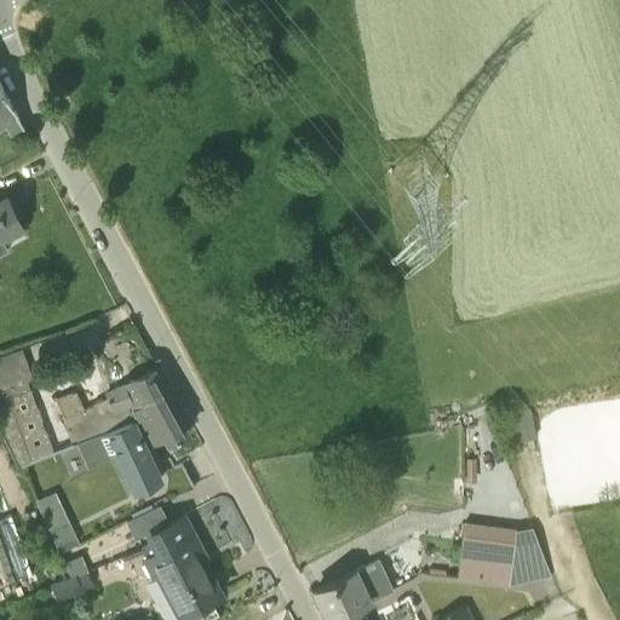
[(0,127),(4,125),(16,112),(0,81),(0,127)]
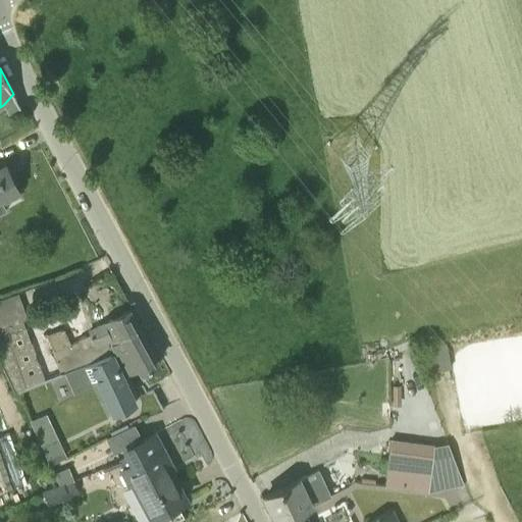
[(10,115),(21,109),(13,94),(3,105),(10,115)]
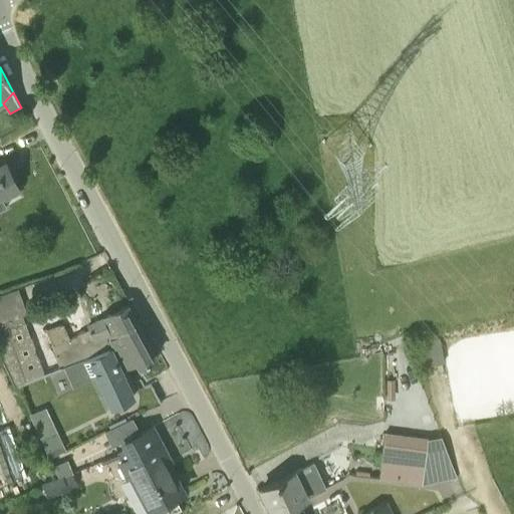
[(0,207),(7,205),(3,196),(18,188),(4,161),(0,162),(0,207)]
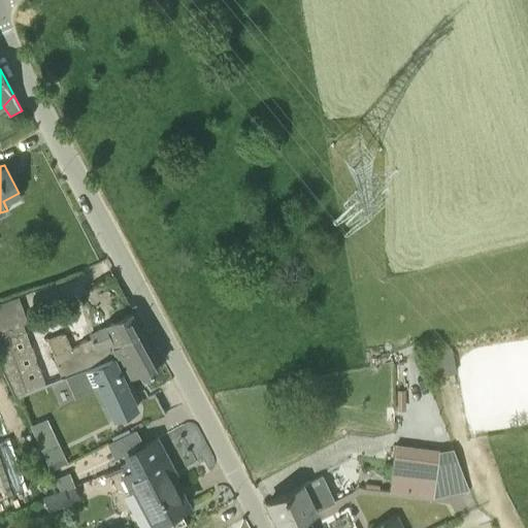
[(86,324),(78,300),(37,312),(41,324),(25,329),(44,383),(61,376),(88,364),(89,365),(111,356),(114,354),(128,377),(139,371),(141,374),(160,365),(131,312),(89,335),(86,337),(79,326),(86,324)]
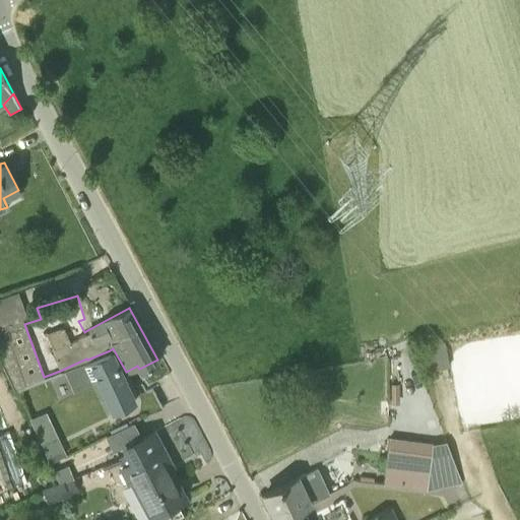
[(429,343),(433,366),(452,362),(447,339),(429,343)]
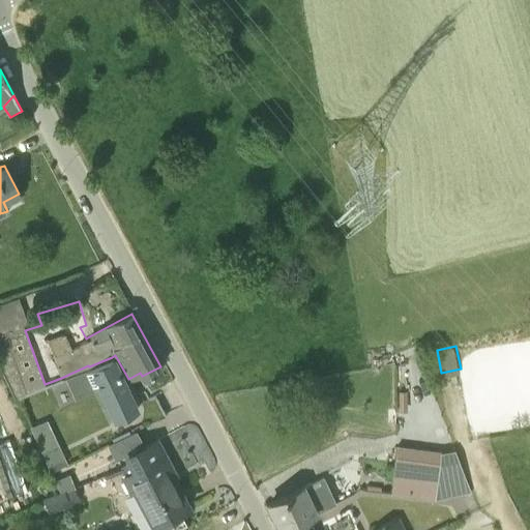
[(155,394),(135,406),(112,357),(89,366),(113,421),(115,420),(123,436),(166,415),(155,394)]
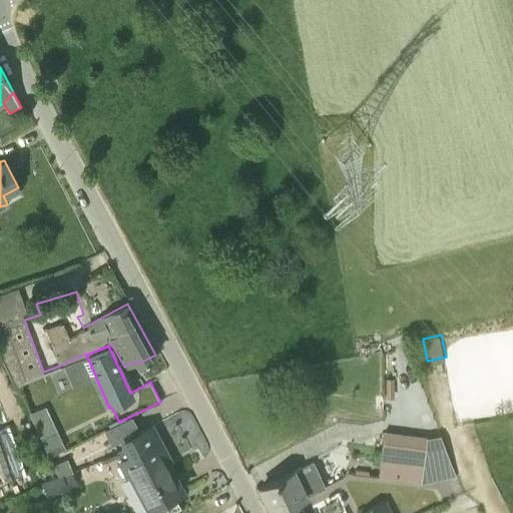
[(66,450),(46,407),(30,415),(50,457),(66,450)]
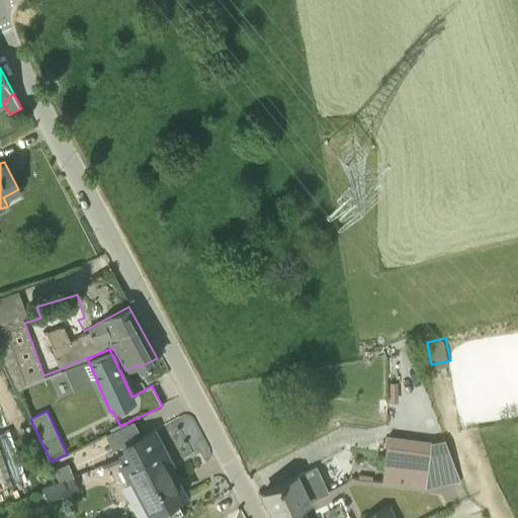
[(136,517),(144,517),(152,514),(182,498),(181,496),(182,496),(181,494),(185,492),(177,477),(178,477),(154,430),(124,445),(127,451),(118,456),(123,465),(120,466),(128,482),(119,487),(136,517)]
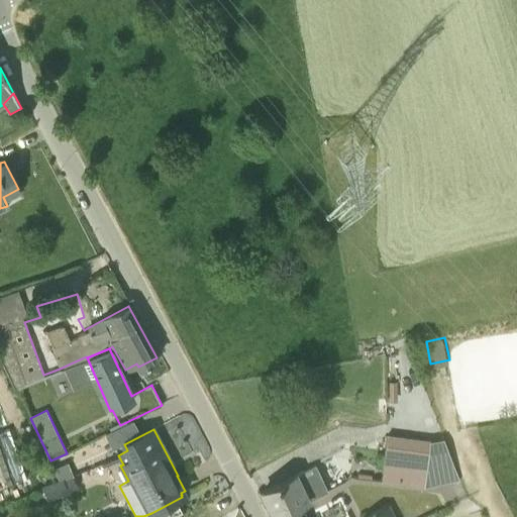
[(429,456),(385,450),(381,480),(425,485),(429,456)]
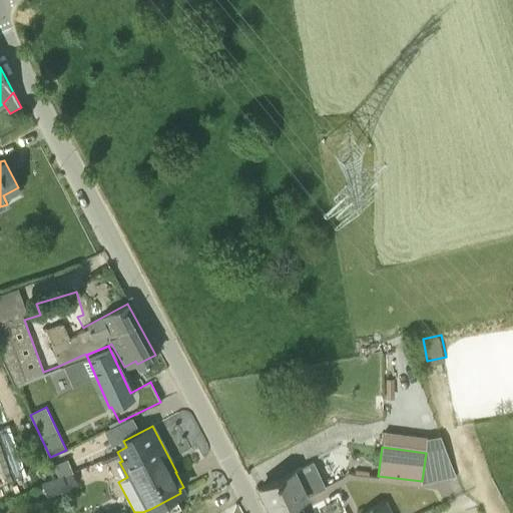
[(65,458),(52,464),(57,476),(71,470),(65,458)]
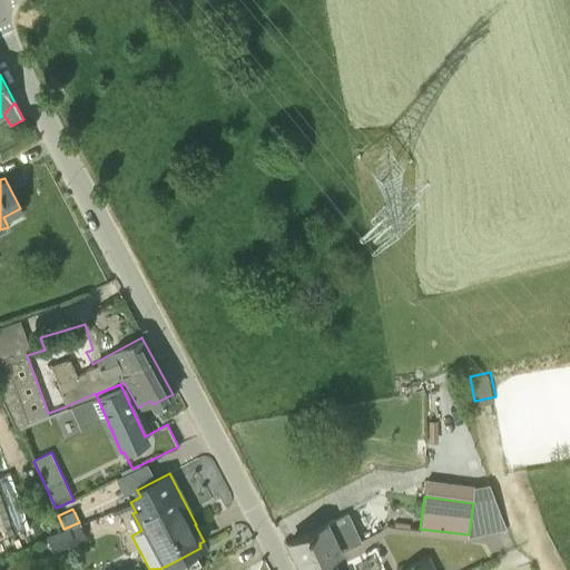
[(326,554),(326,556),(360,538),(346,511),(326,522),(290,541),(302,566),(303,567),(326,554)]
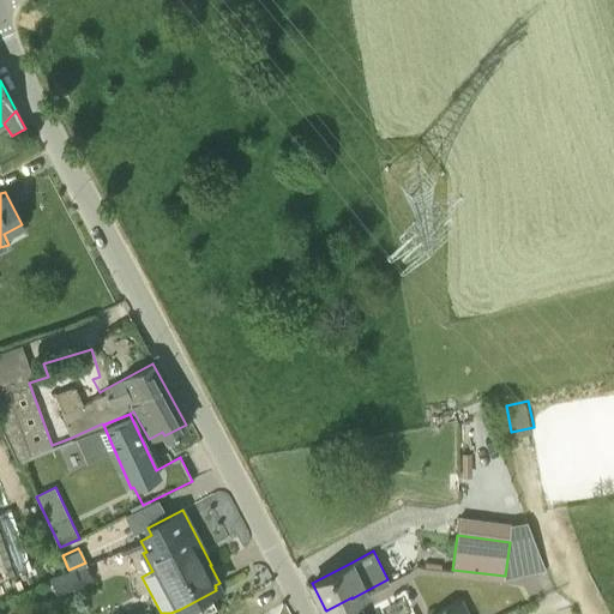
[(55,594),(94,579),(86,563),(85,563),(68,570),(49,577),(55,594)]
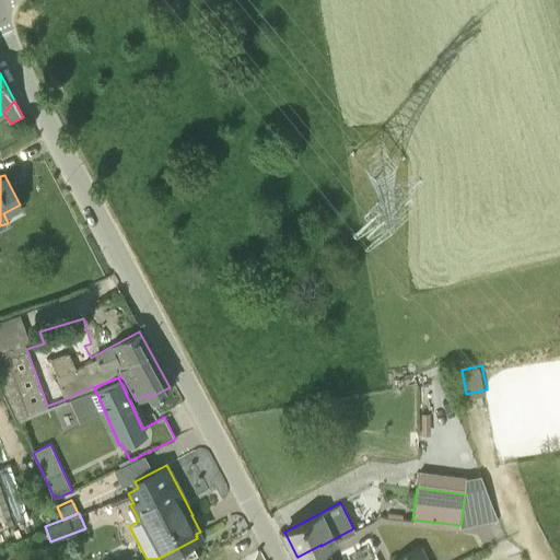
[(291,559),(328,559),(321,546),(321,545),(298,557),(296,556),(291,559)]
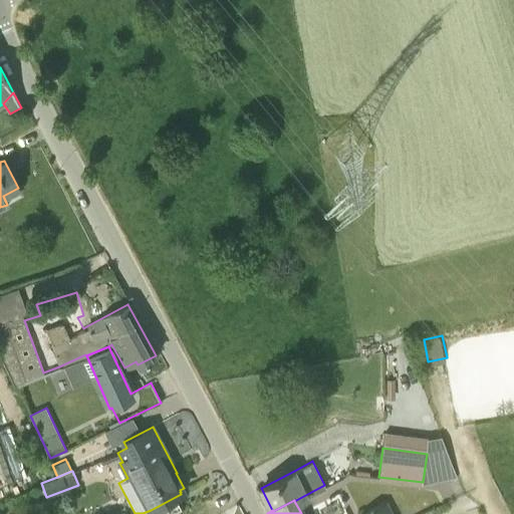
[(393,513),(386,501),(360,513),(393,513)]
